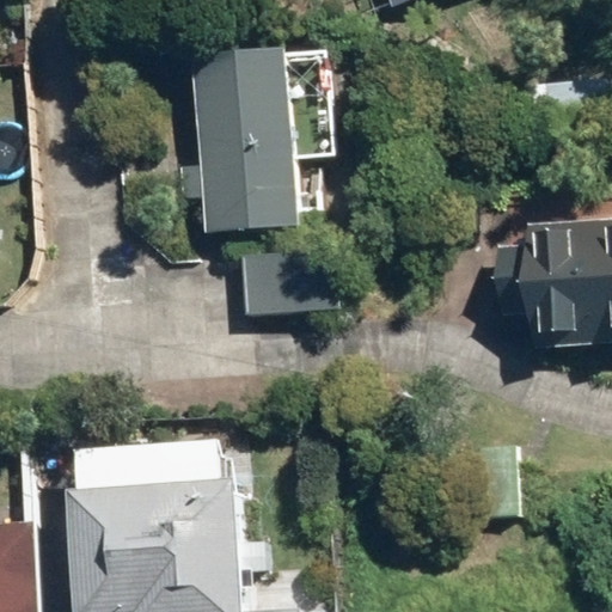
[(392,0),(399,20),(465,0),(392,0)]
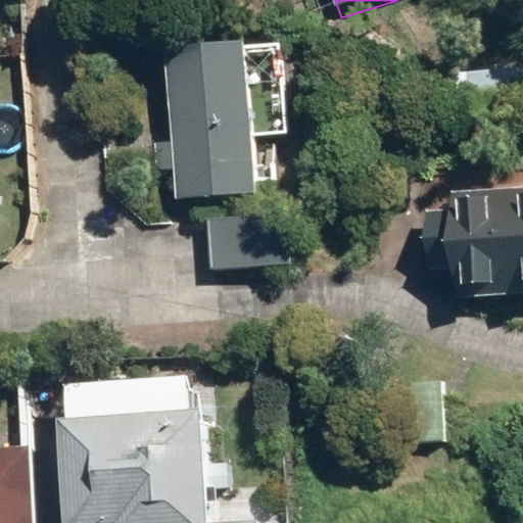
[(175,198),(259,191),(255,139),(287,136),(279,42),(243,45),(242,33),(160,40),(175,198)]
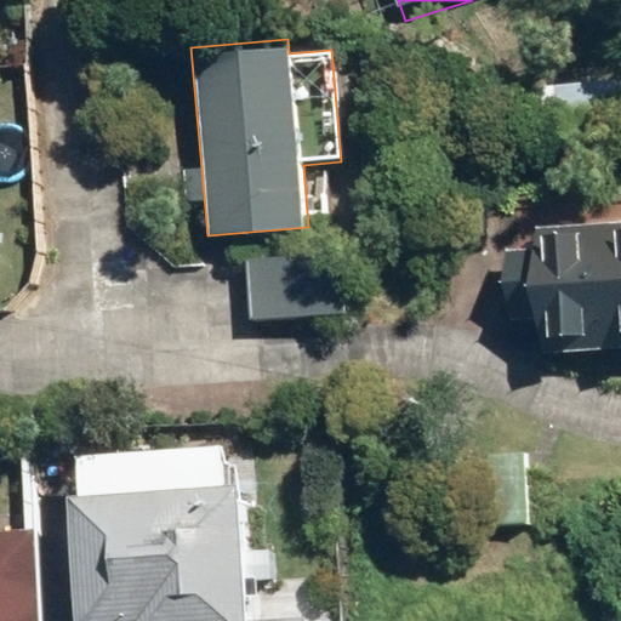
[(620,194),(579,195),(513,194),(512,340),(550,340),(550,364),(620,364),(620,194)]
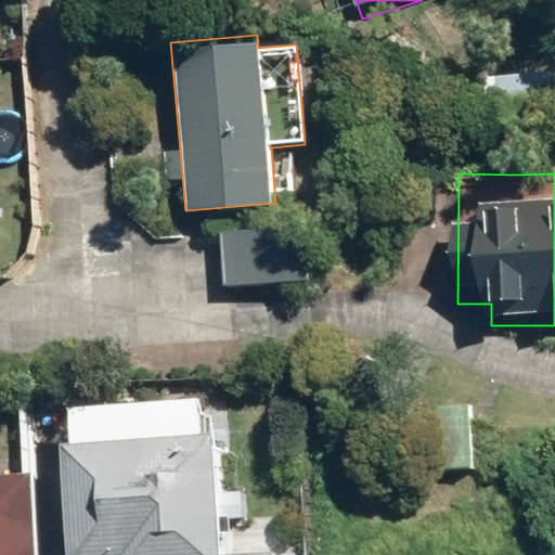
[(296,241),(229,239),(228,295),(294,296),(296,241)]
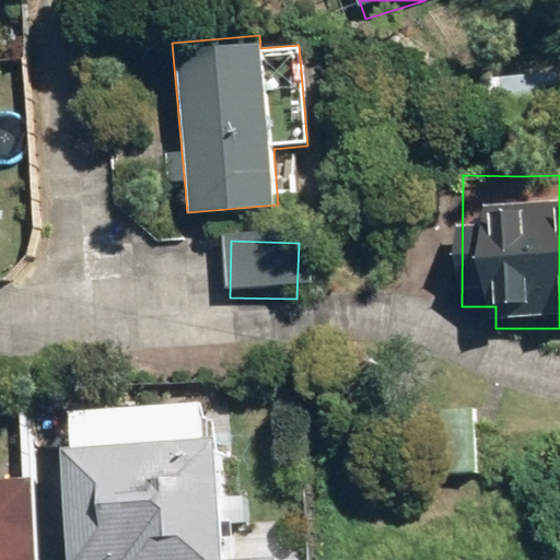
[(226,559),(228,559),(230,456),(76,452),(72,559),(226,559)]
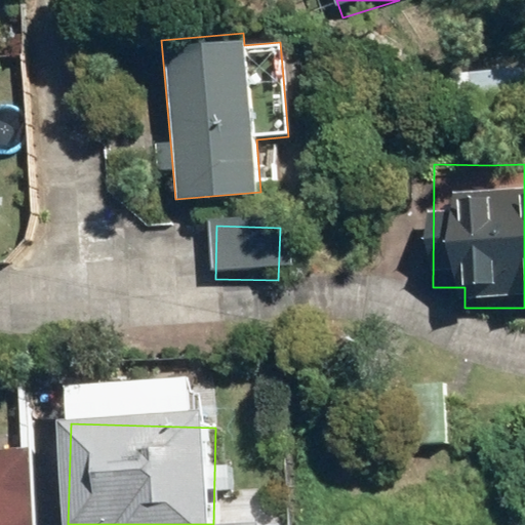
[(0,524),(39,524),(37,450),(0,451),(0,524)]
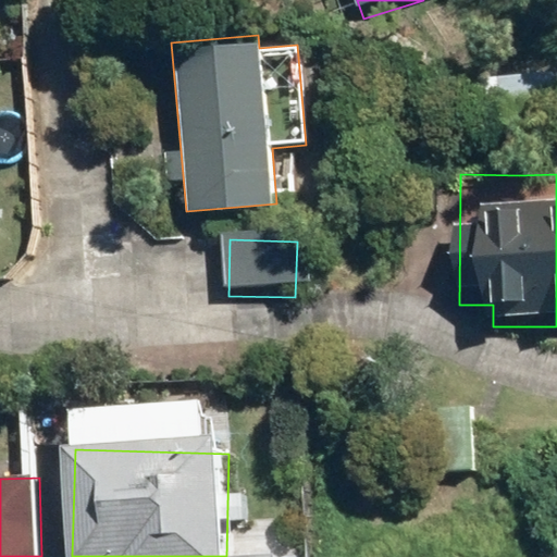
All buildings are outlined.
